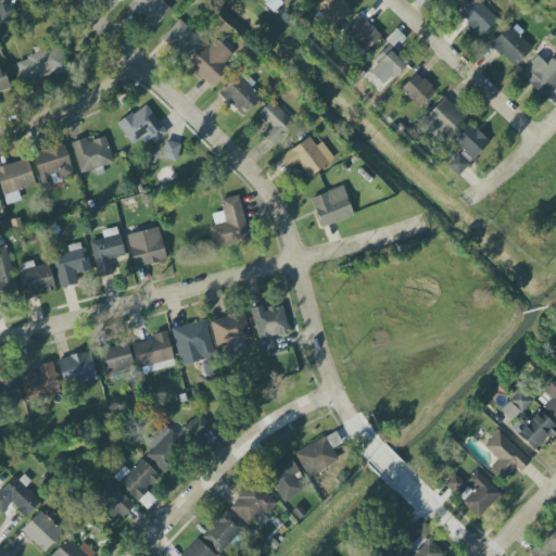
[(134,0),(128,5),(153,29),(172,10),(162,0),(134,0)]
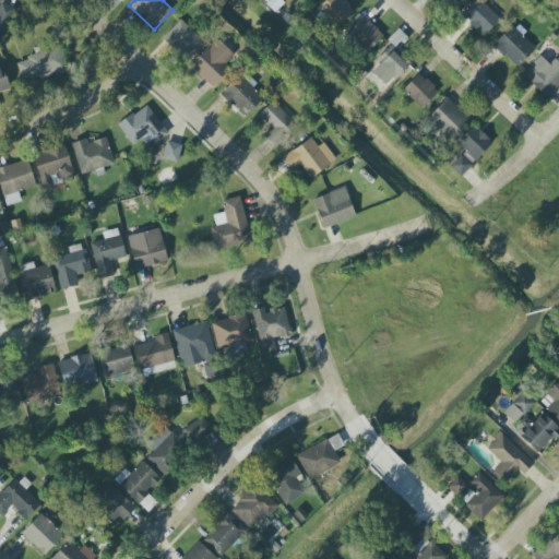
[(339,27),(354,10),(342,0),(325,0),(318,9),(339,27)]
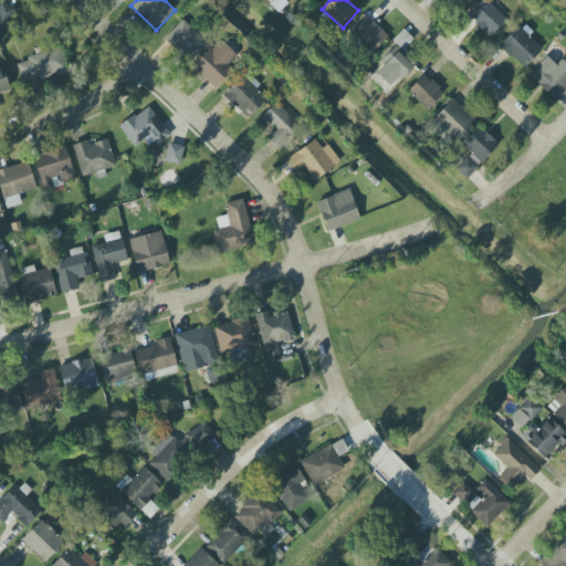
[(449,0),(459,9),(468,0),(449,0)]
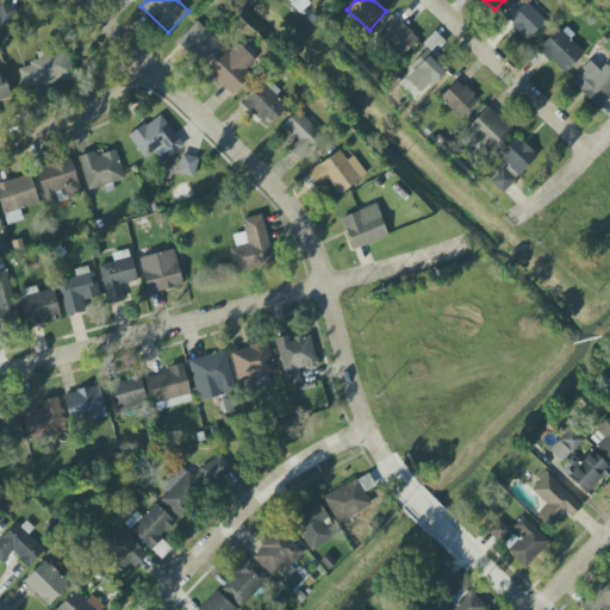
[(546,22),(524,0),(506,18),(527,41),(546,22)]
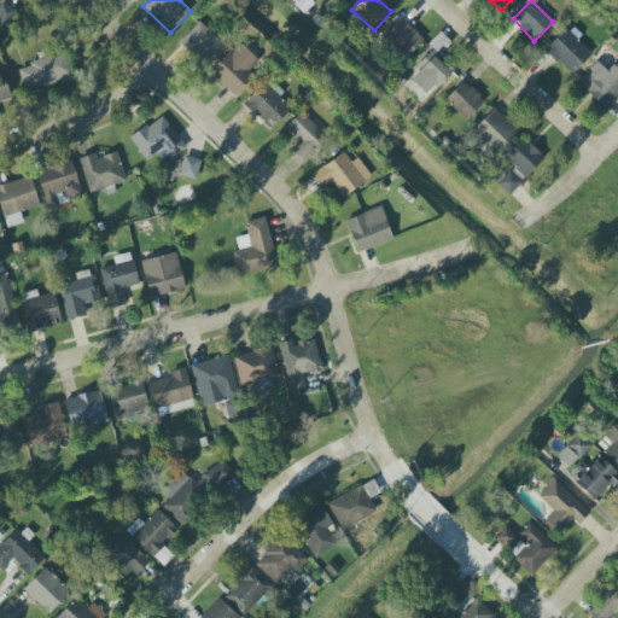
[(0,44),(3,45),(17,11),(0,4),(0,44)]
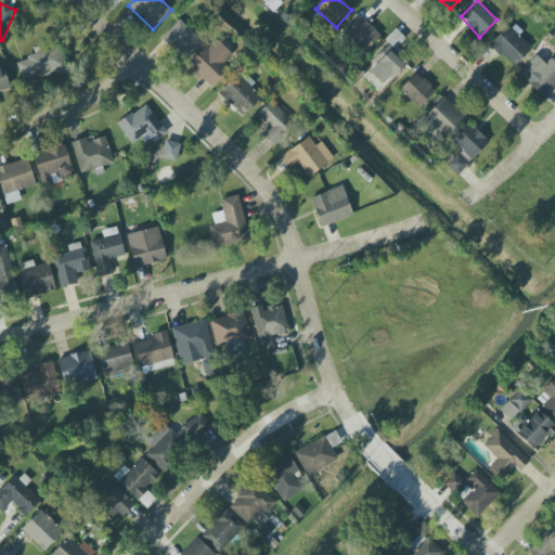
[(363,53),(381,37),(358,13),(340,29),(363,53)]
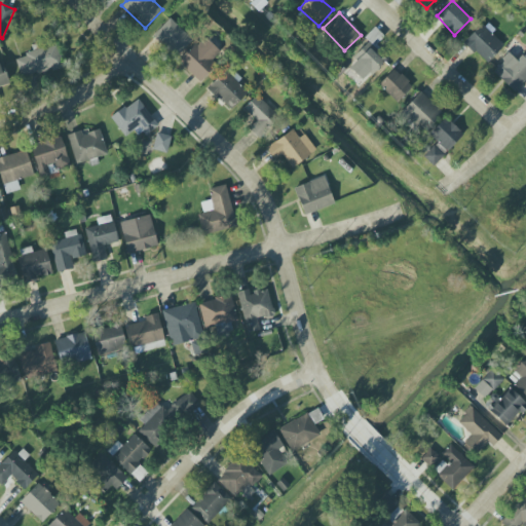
[(152,37),(175,57),(191,39),(170,19),(152,37)]
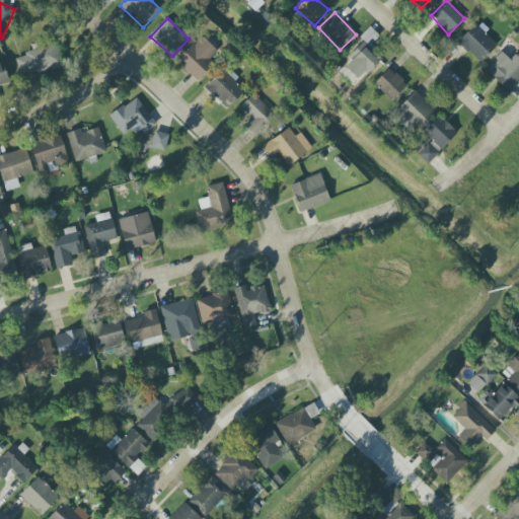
[(457,42),(479,63),(498,45),(474,23),(457,42)]
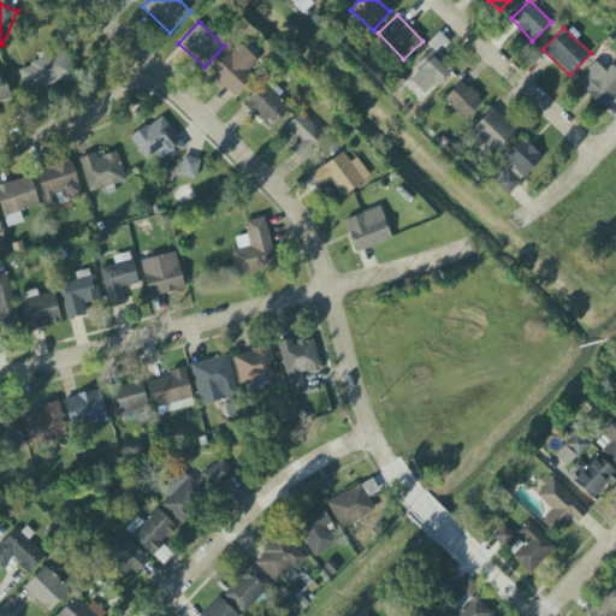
[(232,95),(261,64),(237,42),(208,73),(232,95)]
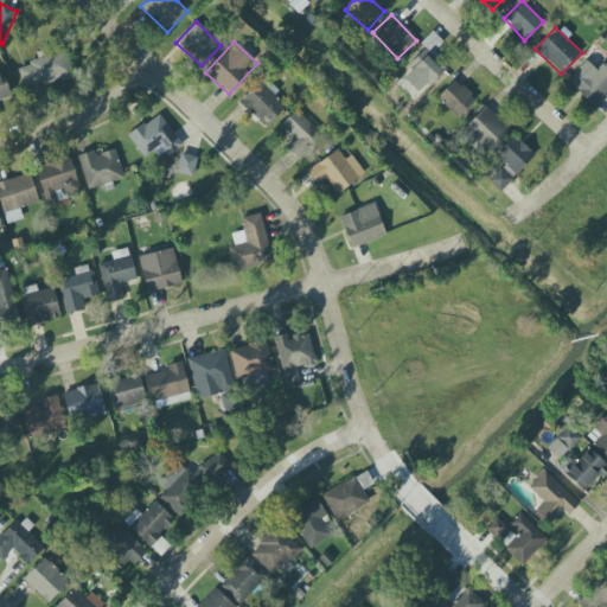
[(18,66),(26,91),(74,75),(65,50),(18,66)]
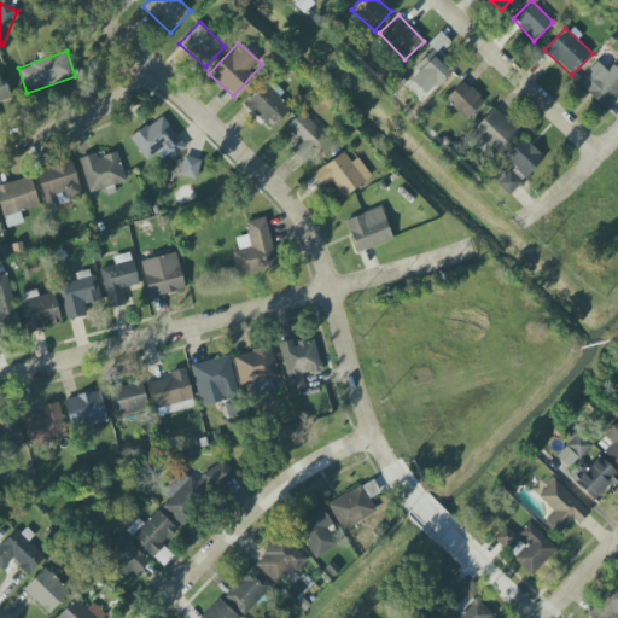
[(617,93),(617,69),(613,64),(617,60),(607,51),(577,83),(605,109),(617,93)]
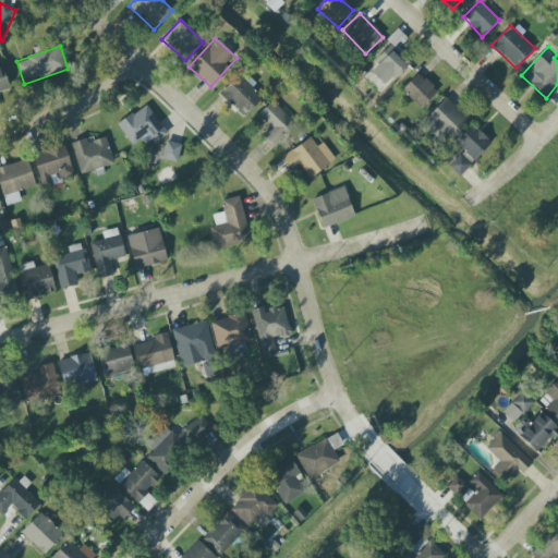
[(385,87),(407,67),(390,49),(368,70),(385,87)]
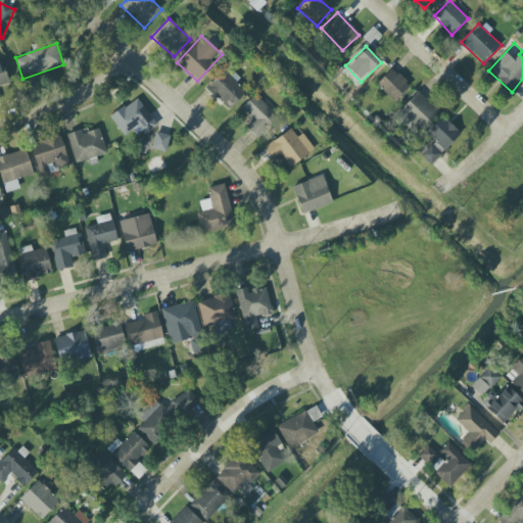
[(0,87),(9,85),(6,73),(2,73),(0,64),(0,87)]
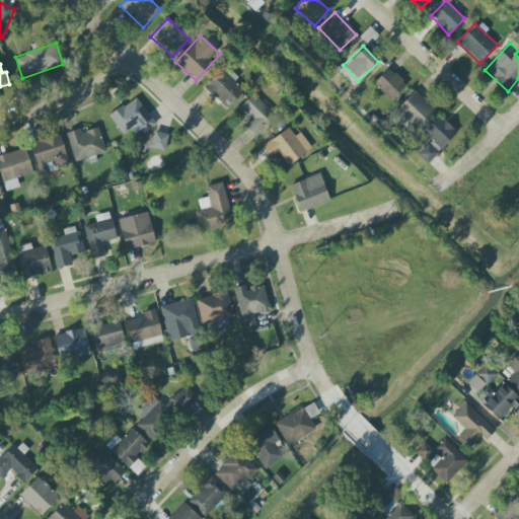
[(374,82),(389,98),(404,84),(390,68),(374,82)]
